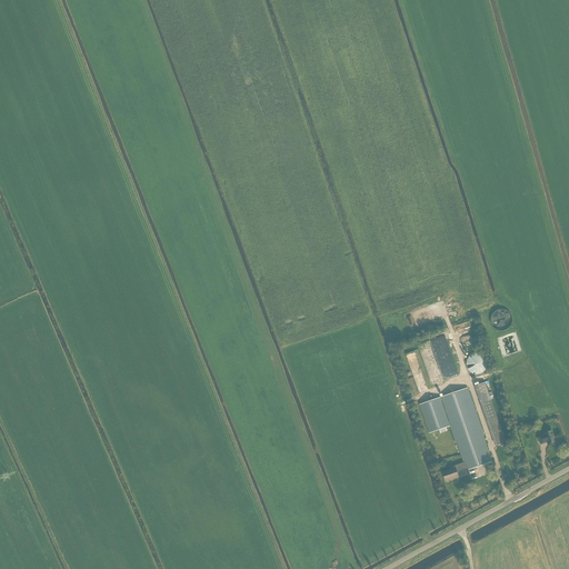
[(450,328),(452,335),(458,333),(458,331),(470,327),(469,322),(450,328)]
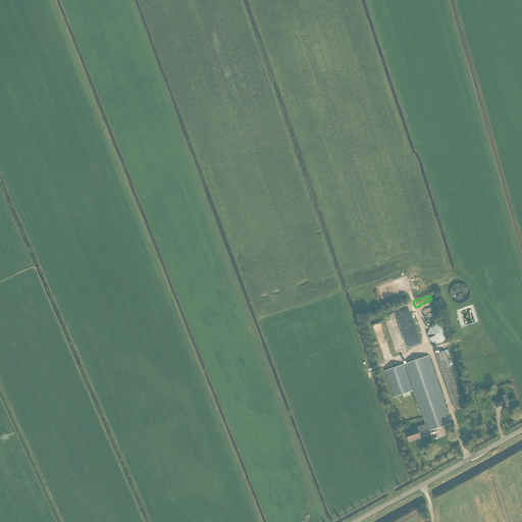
[(381,321),(384,332),(399,328),(395,317),(381,321)]
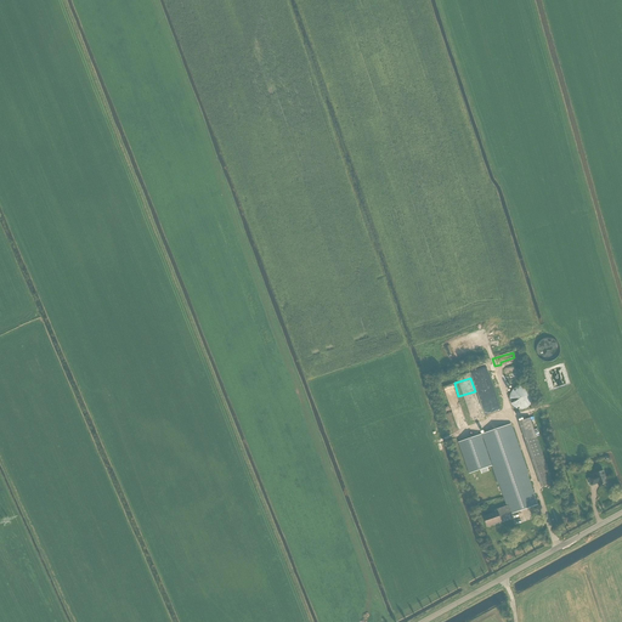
[(513,389),(513,390),(512,391),(510,393),(510,394),(509,396),(509,397),(509,399),(509,401),(510,402),(512,405),(512,406),(514,407),(515,408),(516,408),(518,410),(520,410),(521,410),(524,410),(525,410),(527,408),(529,407),(530,407),(530,406),(531,405),(532,403),(532,402),(532,401),(533,399),(533,396),(532,395),(532,393),(531,391),(530,390),(530,389),(529,389),(527,388),(526,388),(525,388),(525,386),(524,386),(522,386),(521,386),(520,386),(519,386),(518,386),(516,388),(514,389),(513,389)]
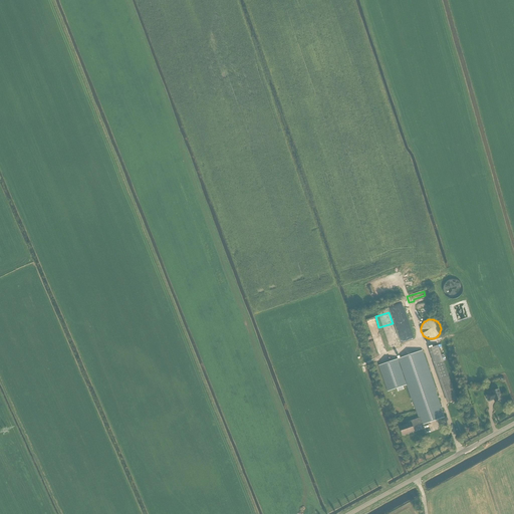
[(439,345),(429,348),(447,403),(457,400),(439,345)]
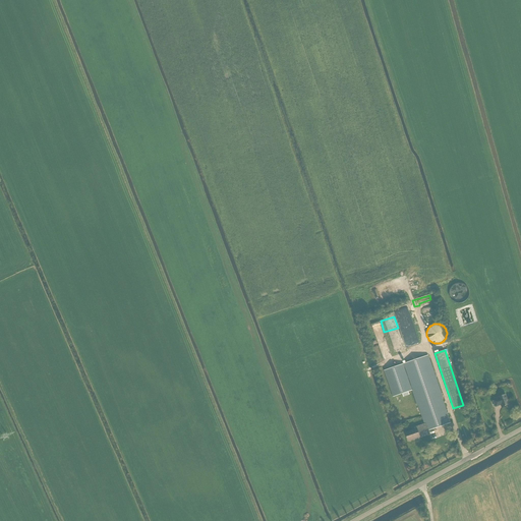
[(426,429),(426,430),(427,430),(428,431),(432,430),(432,428),(451,422),(427,356),(385,370),(394,396),(402,394),(408,392),(413,390),(424,423),(416,426),(417,429),(406,432),(408,441),(419,437),(418,432),(426,429)]
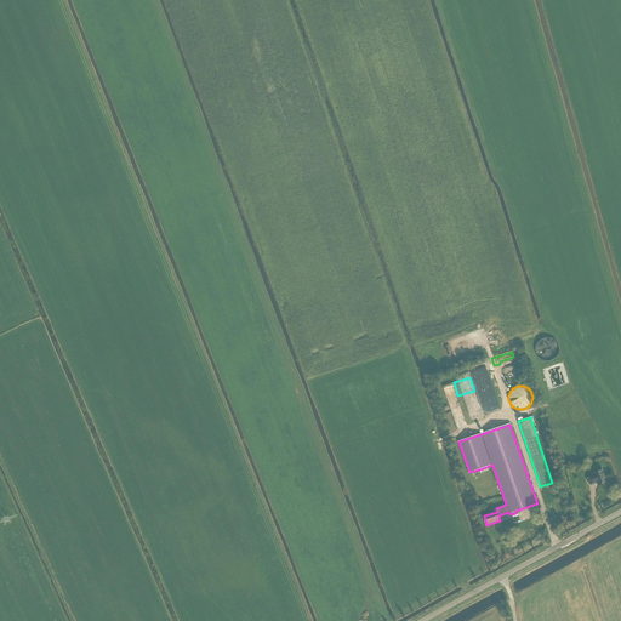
[(607,483),(603,469),(593,473),(594,476),(588,478),(591,485),(597,483),(598,486),(607,483)]
